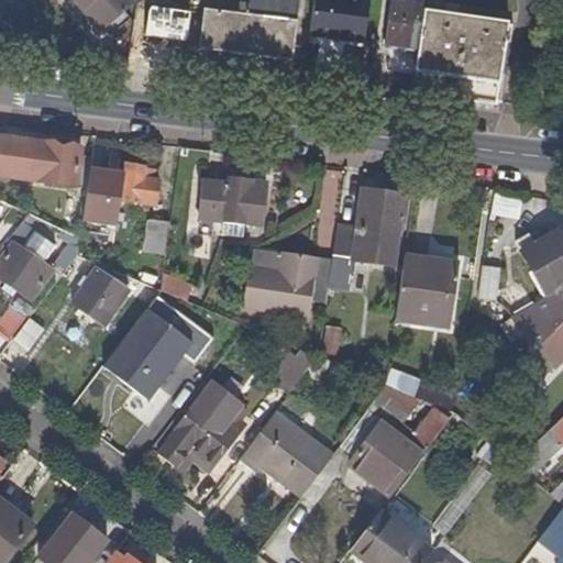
[(124,10),(134,2),(133,0),(73,0),(99,32),(102,29),(110,37),(130,20),(124,14),(123,12),(124,10)]
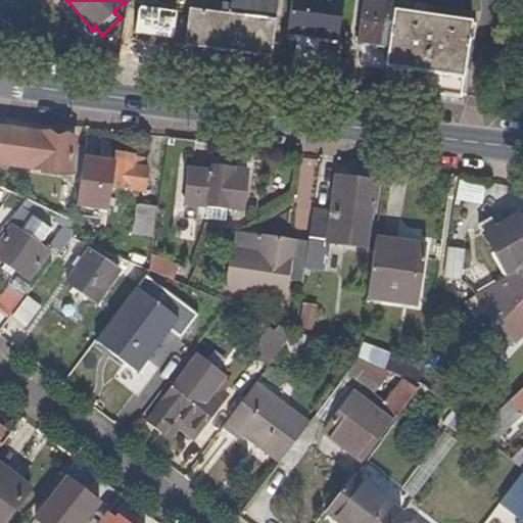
[(271,57),(277,0),(222,0),(221,14),(190,10),(185,47),(271,57)]
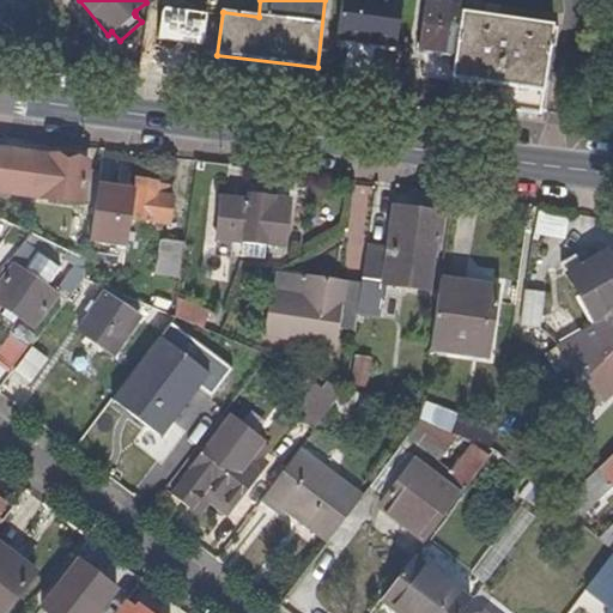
[(396,48),(402,0),(341,0),(341,8),(338,29),(337,40),(396,48)]
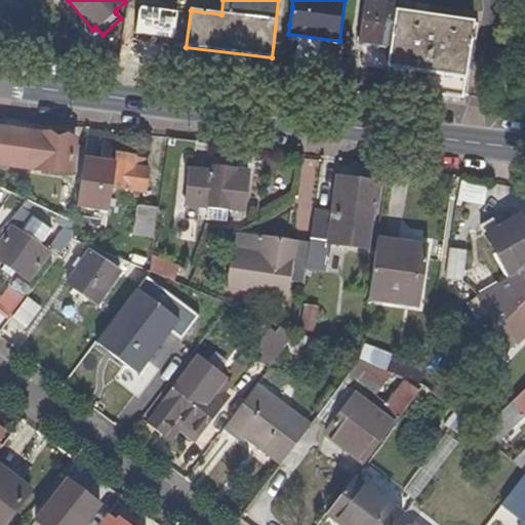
[(390,47),(395,11),(396,2),(377,0),(365,0),(359,44),(390,47)]
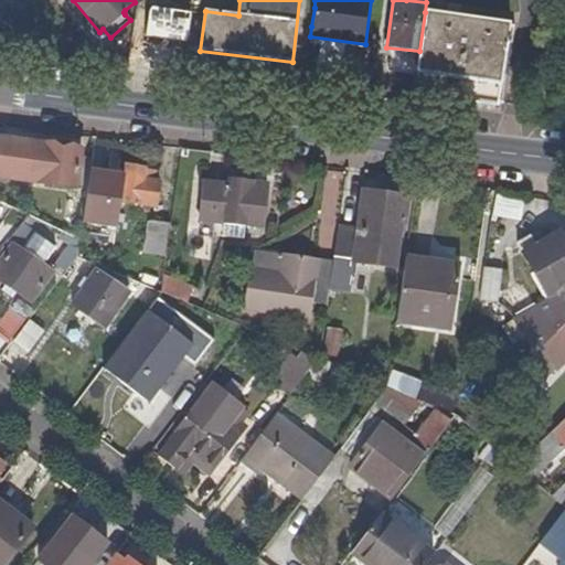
[(501,105),(513,21),(425,12),(419,51),(413,92),(496,100),(497,104),(501,105)]
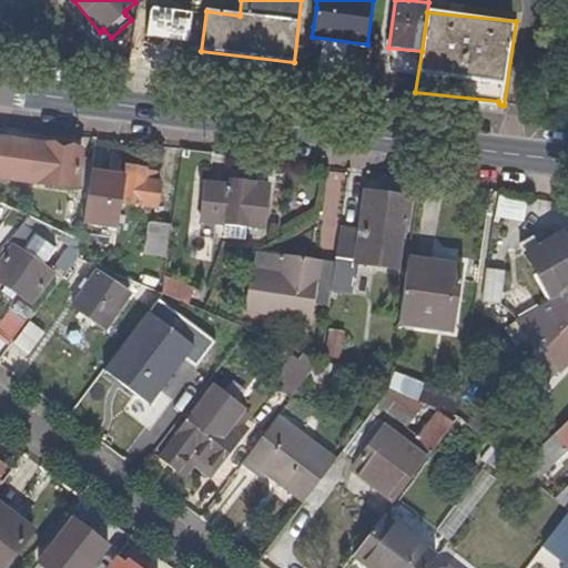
[(0,175),(75,190),(80,160),(81,152),(13,140),(0,148),(0,175)]
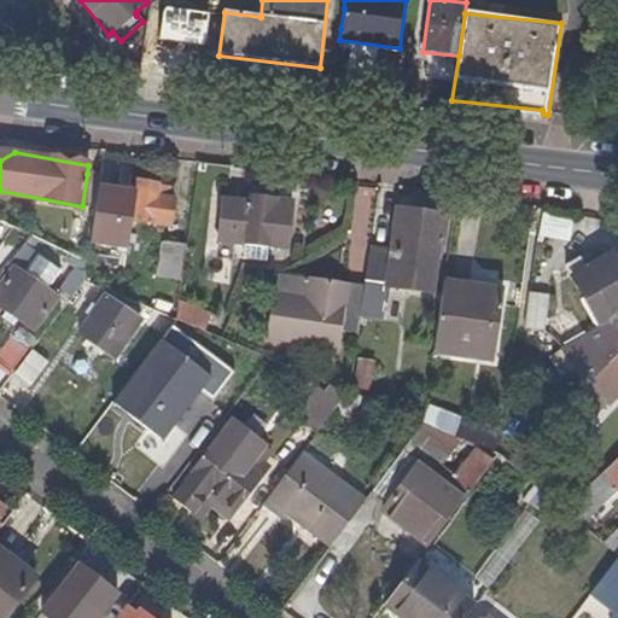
[(95,209),(100,176),(87,174),(82,207),(95,209)]
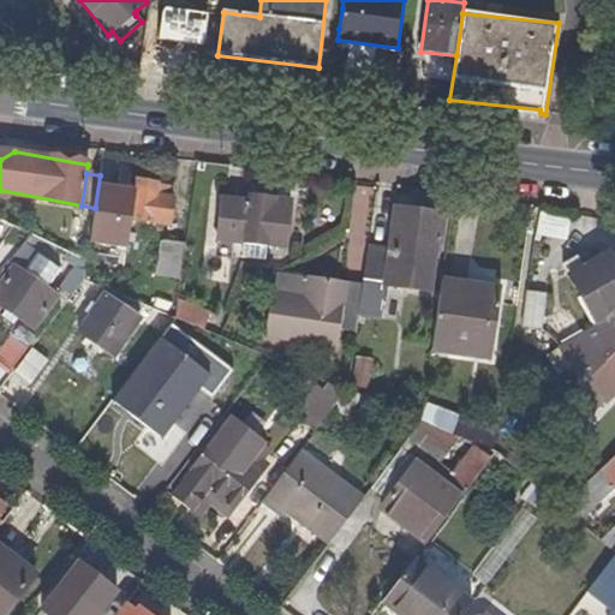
[(168,225),(173,199),(168,198),(155,196),(157,186),(138,183),(132,219),(168,225)]
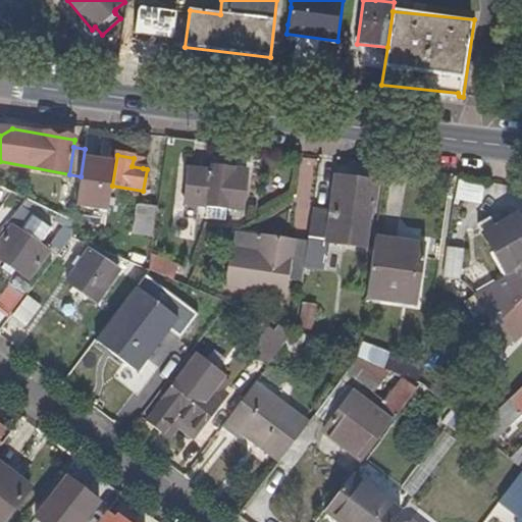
[(143,168),(144,160),(134,158),(132,166),(143,168)]
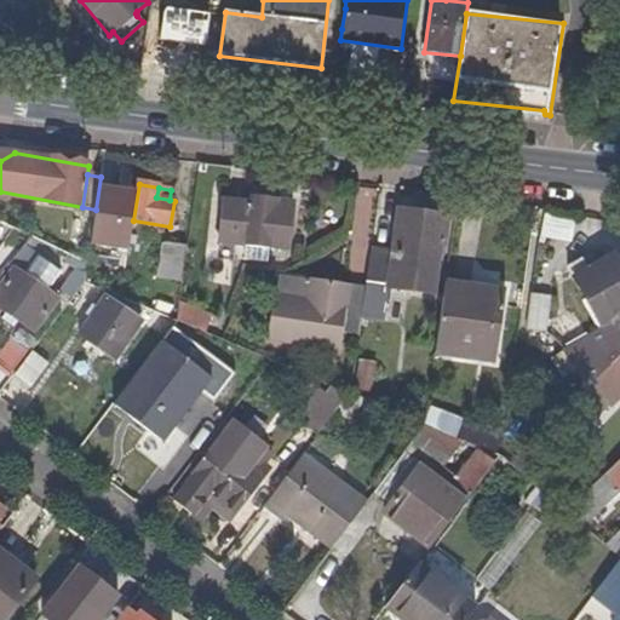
[(287,250),(292,210),(275,207),(250,205),(251,199),(234,197),(225,196),(220,242),(287,250)]
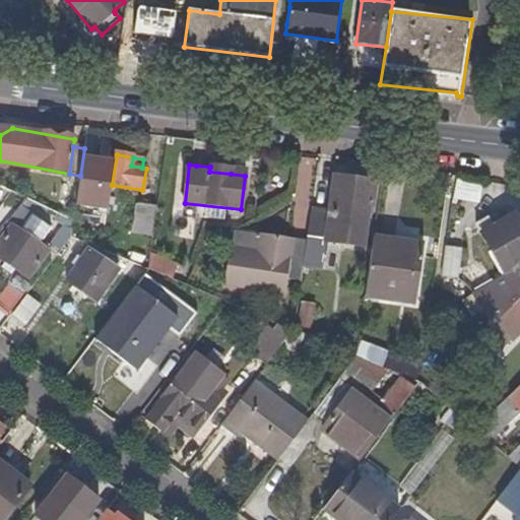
[(364,247),(370,200),(374,201),(376,184),(353,181),(334,179),(333,182),(329,212),(325,242),(364,247)]
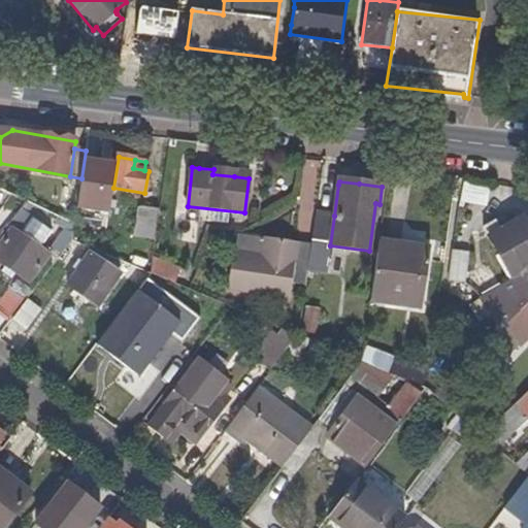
[(160,209),(162,194),(150,192),(147,208),(160,209)]
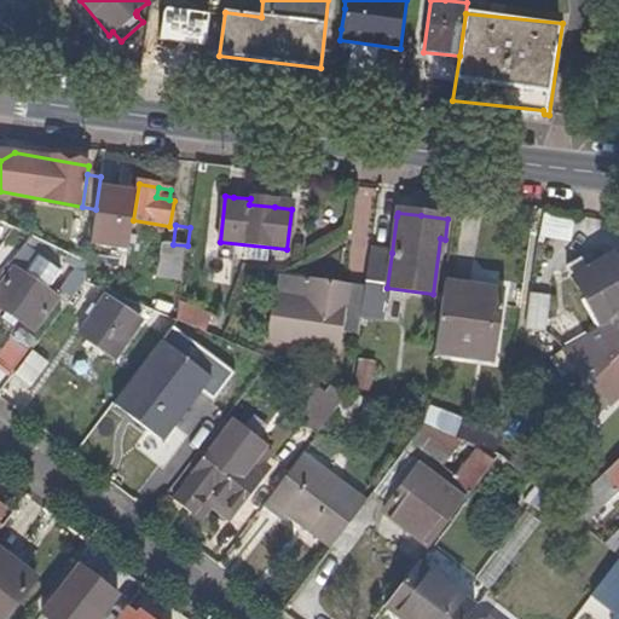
[(383,318),(387,288),(392,253),(370,250),(364,290),(360,316),(383,318)]
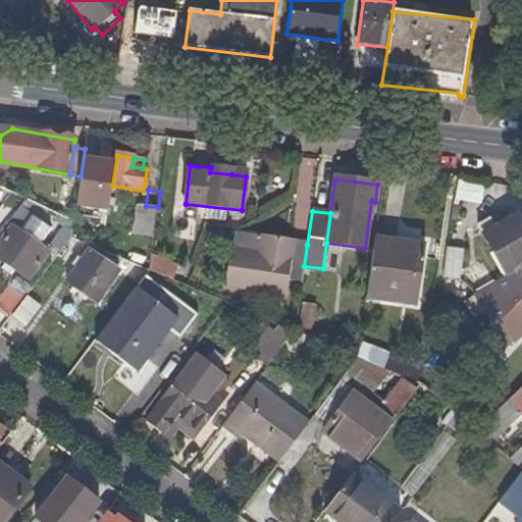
[(521,264),(521,222),(516,212),(496,224),(490,216),(481,221),(486,230),(482,233),(505,272),(509,272),(521,264)]
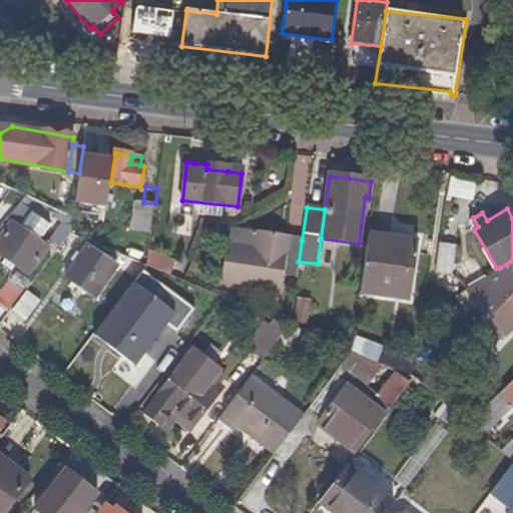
[(38,243),(49,228),(31,216),(19,231),(38,243)]
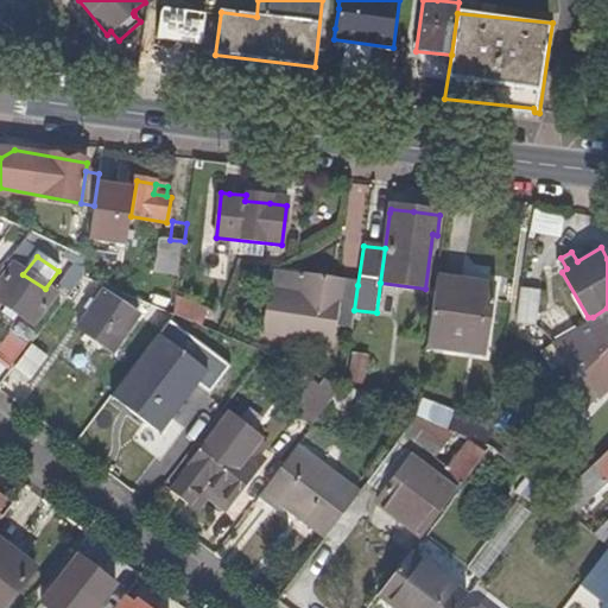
[(54,297),(45,289),(23,274),(13,266),(0,284),(0,304),(30,328),(54,297)]
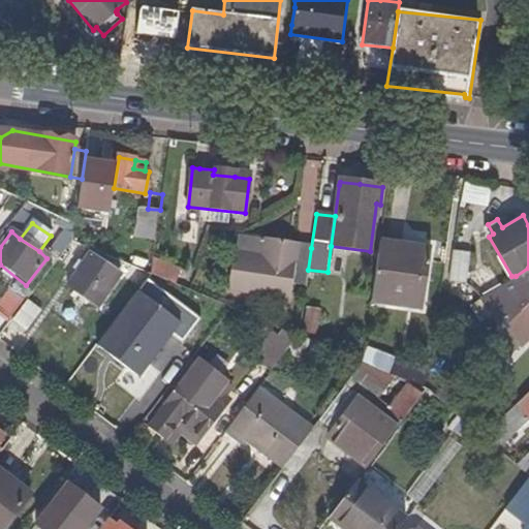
[(72,243),(73,235),(65,231),(53,248),(62,255),(72,243)]
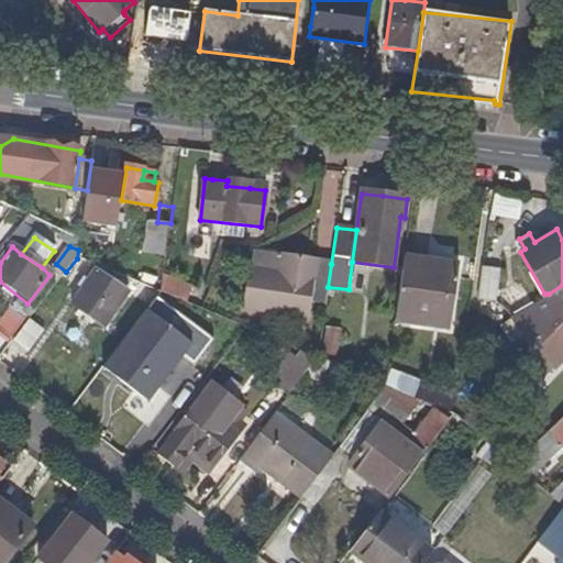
[(308,321),(312,295),(317,262),(317,258),(280,253),(278,274),(247,269),(241,312),(308,321)]
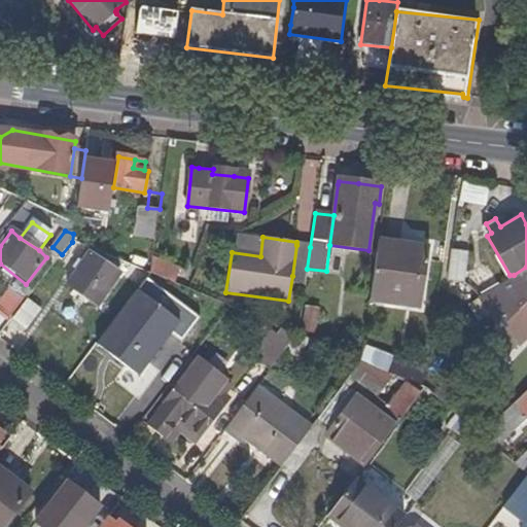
[(423,309),(433,248),(379,240),(370,303),(423,309)]
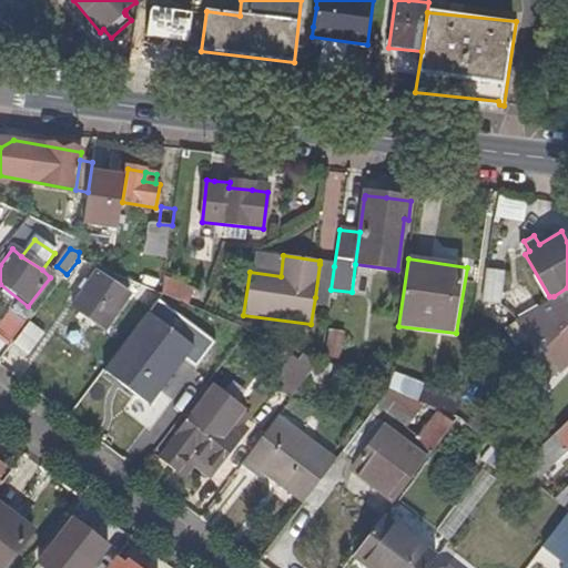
[(331,290),(334,266),(320,264),(315,297),(328,300),(331,290)]
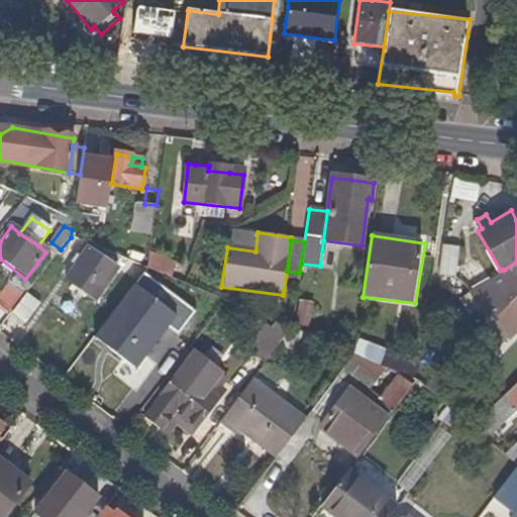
[(94,301),(117,270),(88,248),(82,256),(79,254),(73,262),(77,266),(66,281),(73,286),(94,301)]
